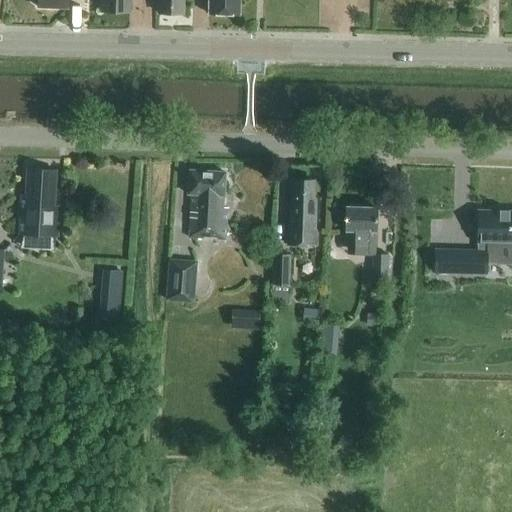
[(33,0),(35,2),(38,3),(37,8),(67,9),(66,0),(33,0)]
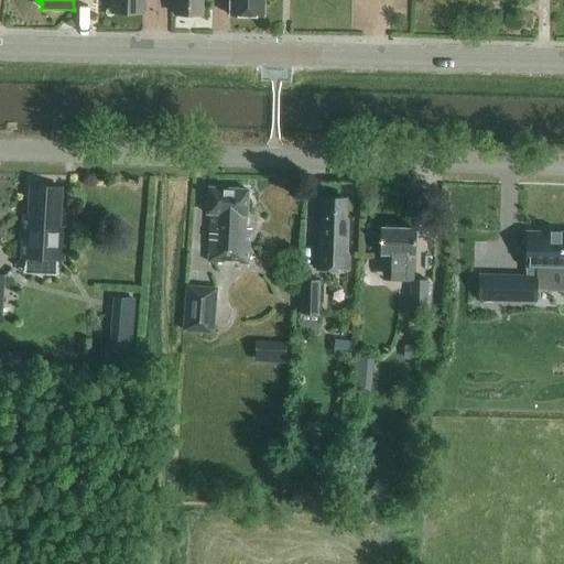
[(111,0),(111,13),(142,14),(142,0),(111,0)]
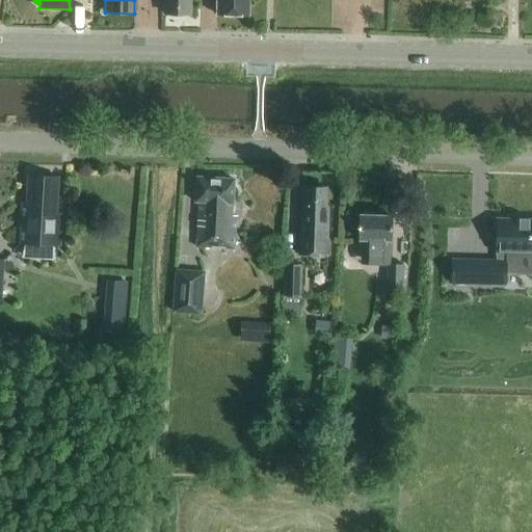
[(163,0),(163,14),(190,15),(189,0),(163,0)]
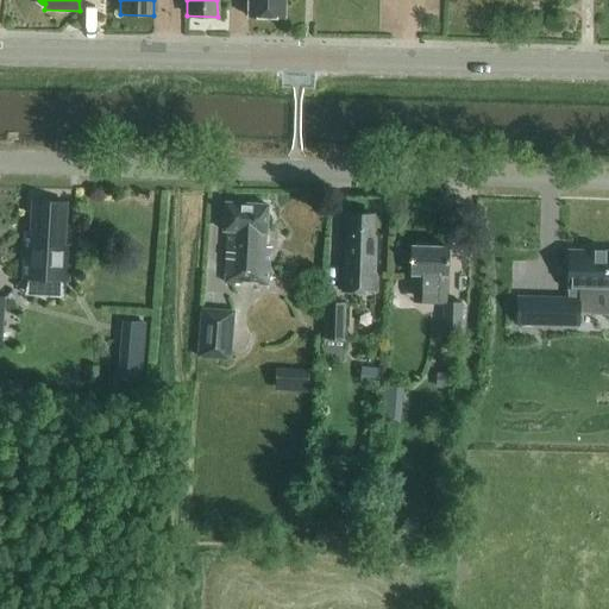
[(283,0),(248,0),(248,18),(284,18),(283,0)]
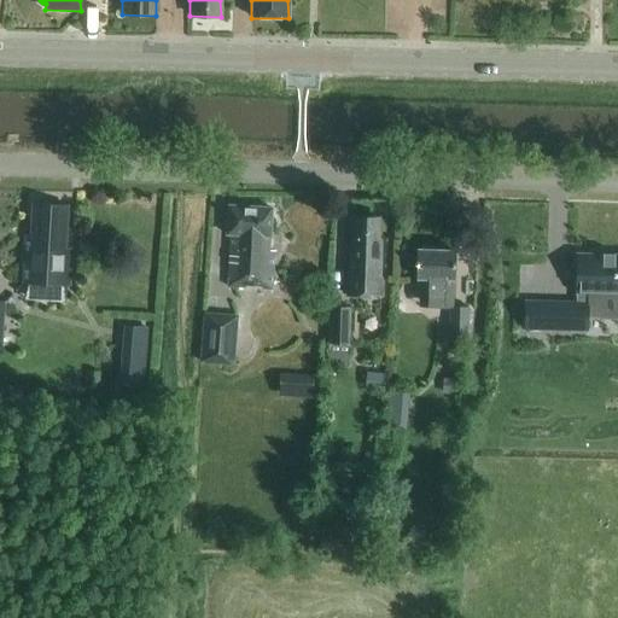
[(31,205),(30,237),(24,235),(22,285),(71,287),(73,250),(65,249),(68,208),(31,205)]
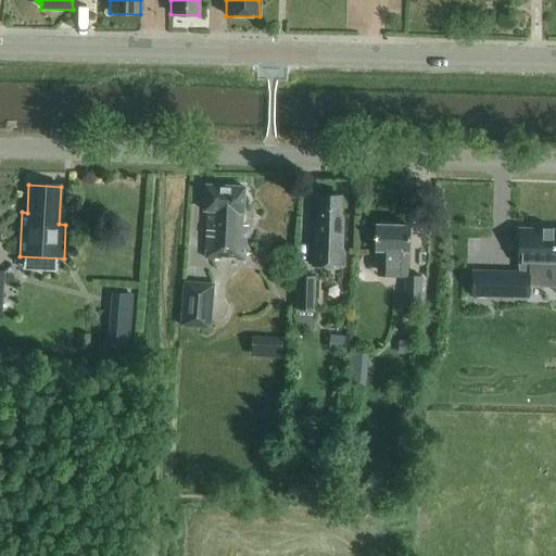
[(204,257),(244,260),(245,227),(241,226),(243,188),(205,186),(203,211),(207,212),(204,257)]
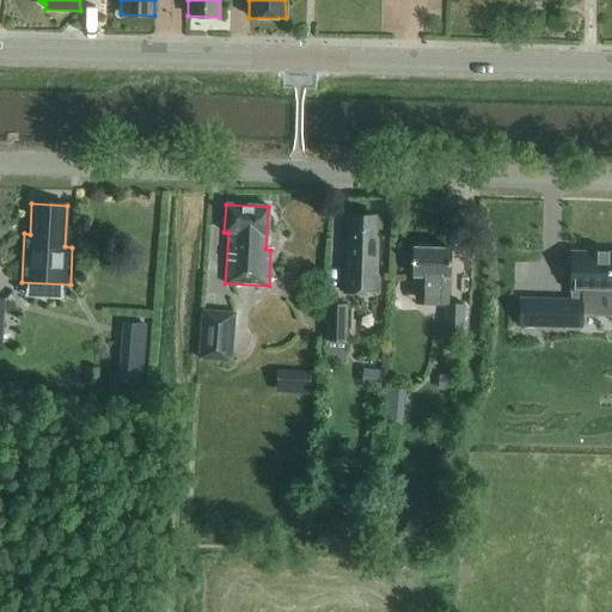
[(344,243),(344,276),(343,295),(380,295),(380,276),(377,276),(378,218),(348,216),(347,243),(344,243)]
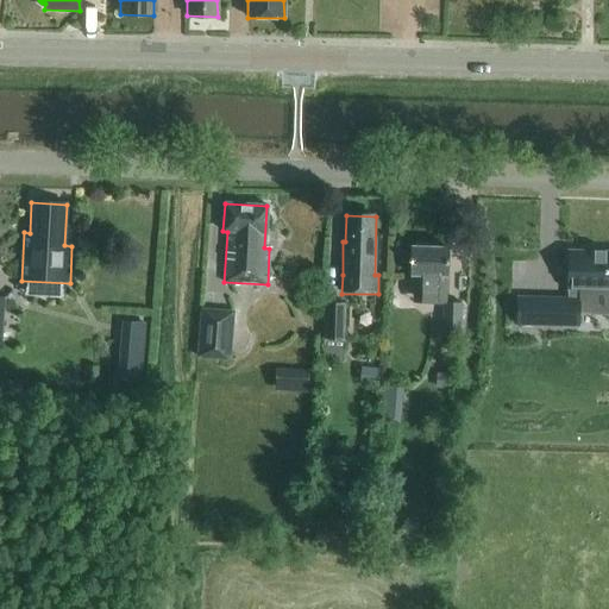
[(445,306),(447,249),(429,249),(426,244),(416,243),(413,248),(410,248),(410,275),(413,275),(413,303),(441,305),(441,334),(463,336),(464,306),(445,306)]
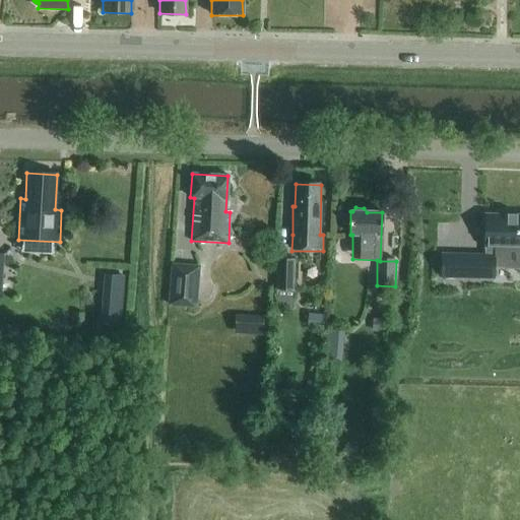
[(462,255),(462,278),(493,279),(494,269),(519,269),(519,215),(485,214),(484,255),(462,255)]
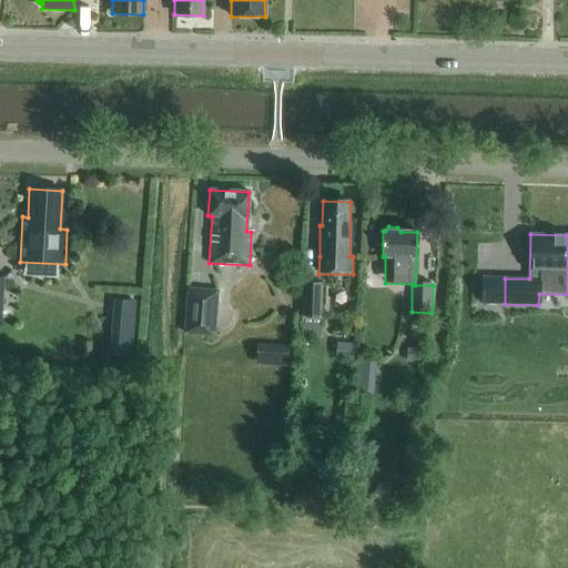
[(302,317),(322,317),(323,283),(302,282),(302,317)]
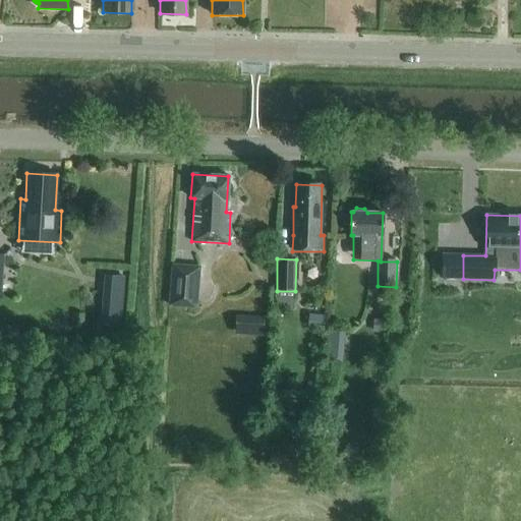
[(169,306),(197,308),(201,267),(172,265),(169,306)]
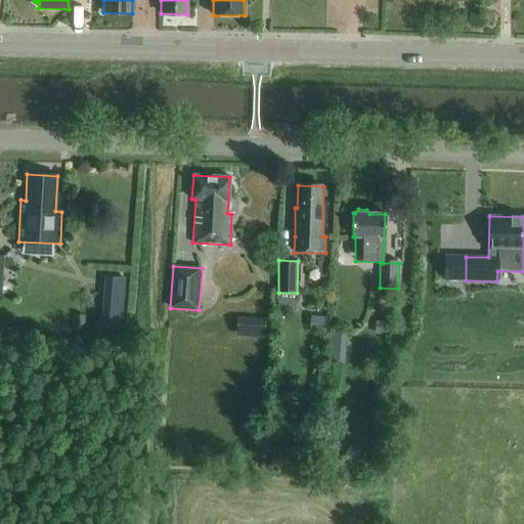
[(101,325),(122,326),(124,295),(103,294),(101,325)]
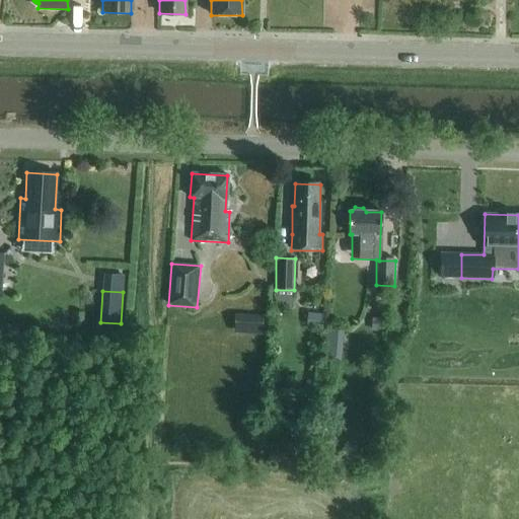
[(82,326),(83,313),(73,312),(72,325),(82,326)]
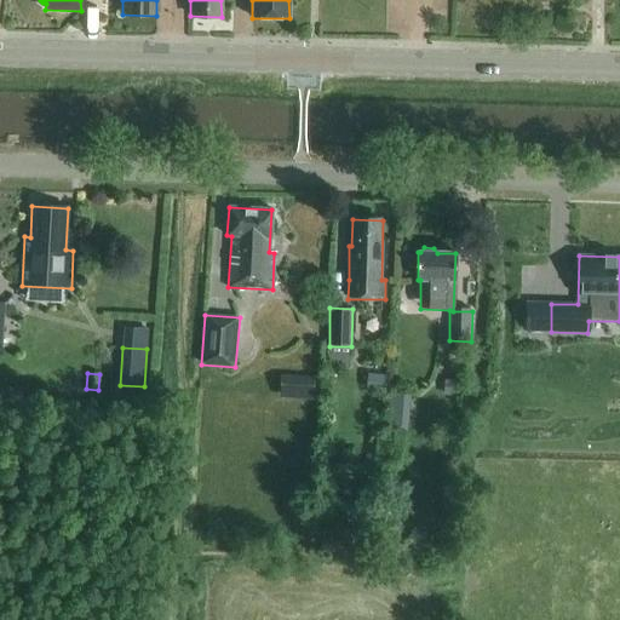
[(366,390),(383,391),(384,375),(367,374),(366,390)]
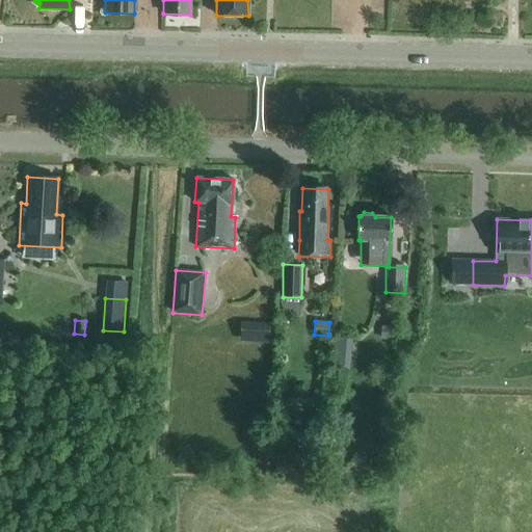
[(268,343),(269,326),(256,325),(255,343),(268,343)]
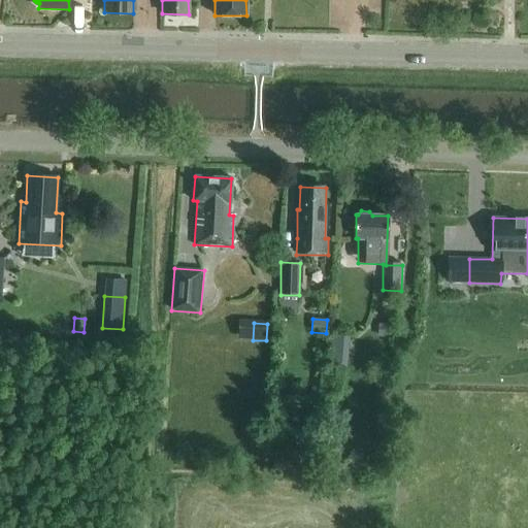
[(394,338),(396,325),(378,323),(376,337),(394,338)]
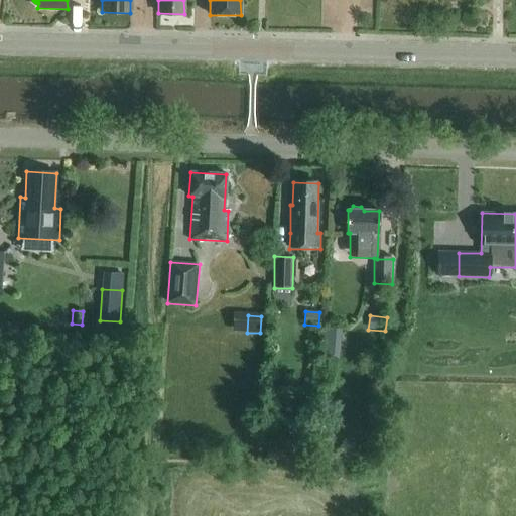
[(339,358),(342,330),(326,328),(324,357),(339,358)]
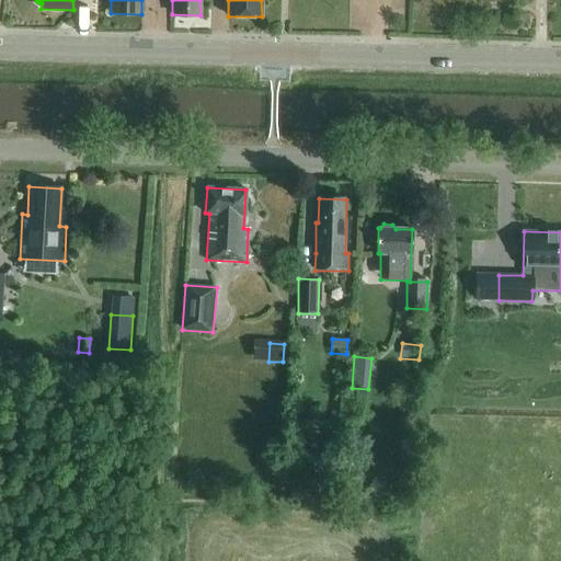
[(332,497),(334,481),(320,480),(319,496),(332,497)]
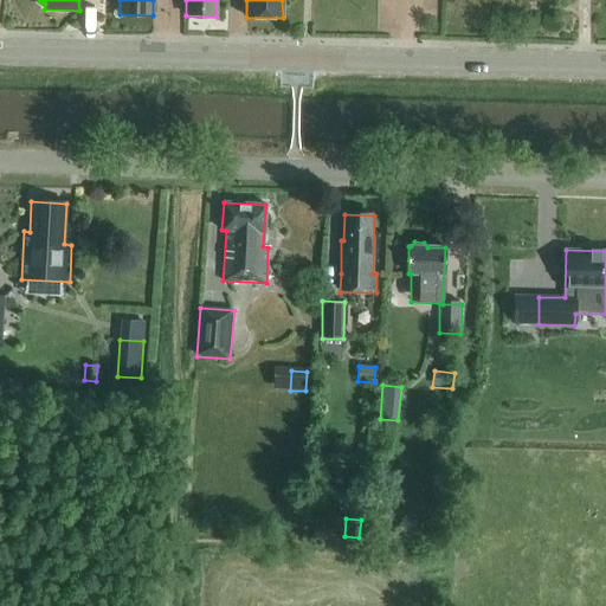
[(313,539),(335,541),(336,528),(314,524),(313,539)]
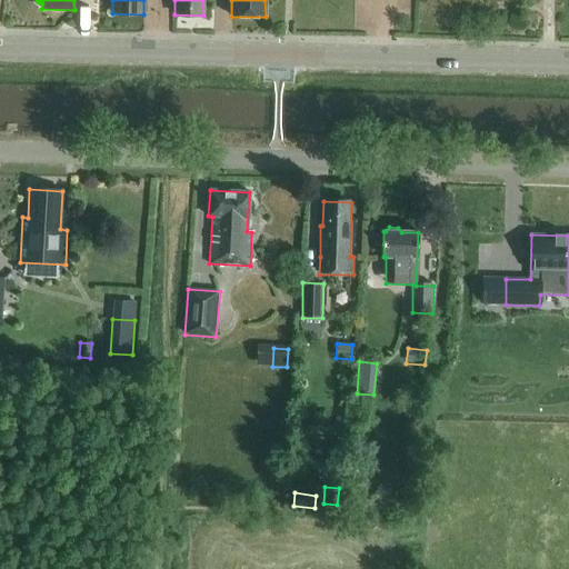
All buildings are outlined.
